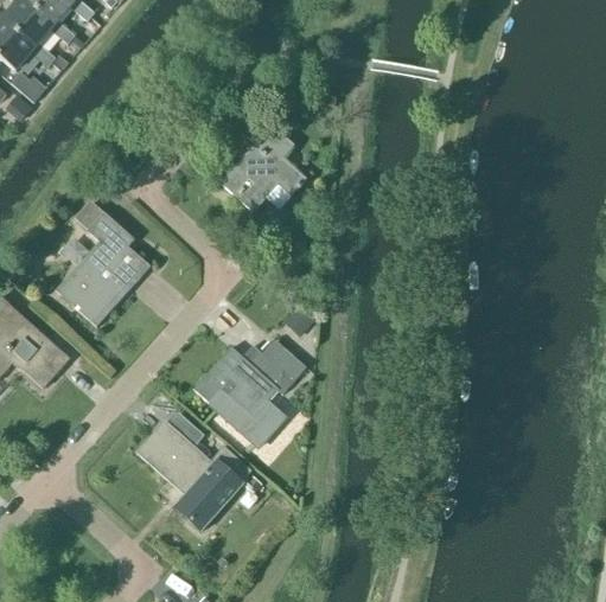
[(76,34),(59,20),(56,25),(27,0),(18,0),(2,18),(37,47),(40,44),(39,43),(52,30),(69,44),(76,34)]
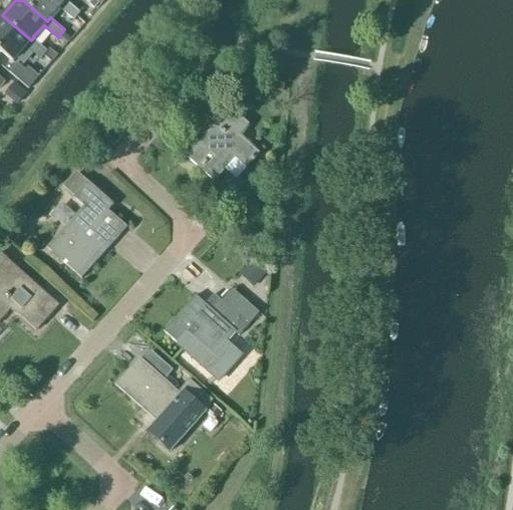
[(64,1),(63,0),(23,0),(47,21),(50,17),(60,5),(74,17),(72,20),(80,27),(86,20),(78,13),(80,10),(68,0),(65,0),(64,1)]
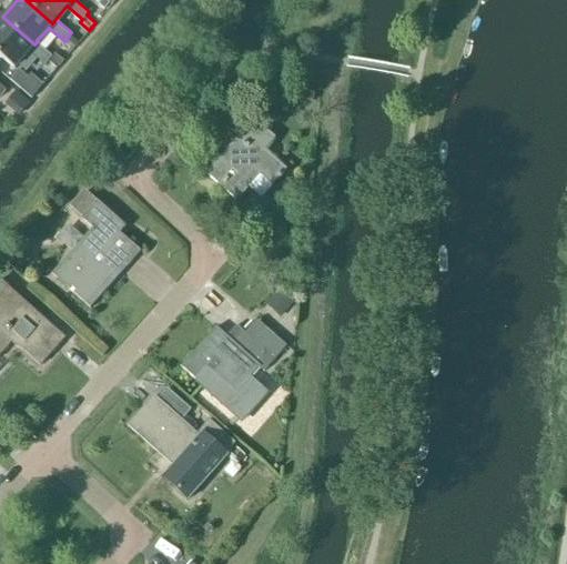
[(52,53),(38,41),(34,44),(2,17),(0,19),(0,52),(16,66),(30,49),(46,62),(49,58),(52,54),(52,53)]
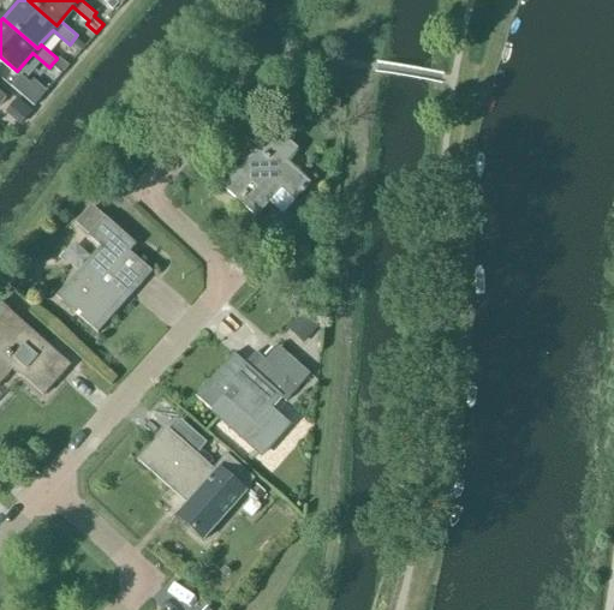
[(57,59),(53,63),(63,71),(70,63),(60,54),(57,58),(57,59)]
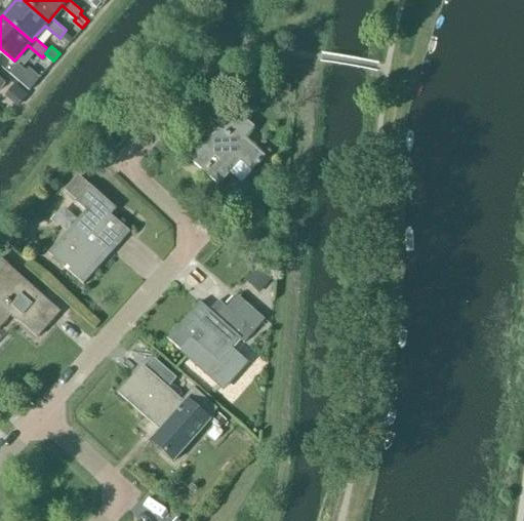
[(21,97),(27,90),(16,81),(10,89),(21,97)]
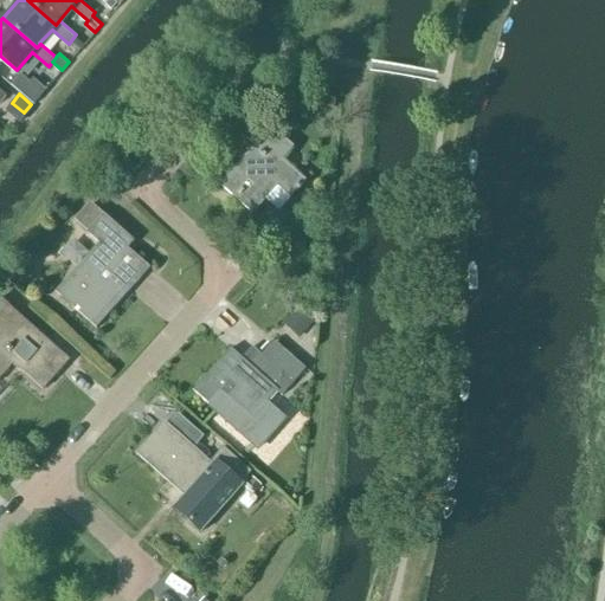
[(290,195),(307,178),(283,157),(295,144),(272,124),(220,182),(253,212),(278,185),(290,195)]
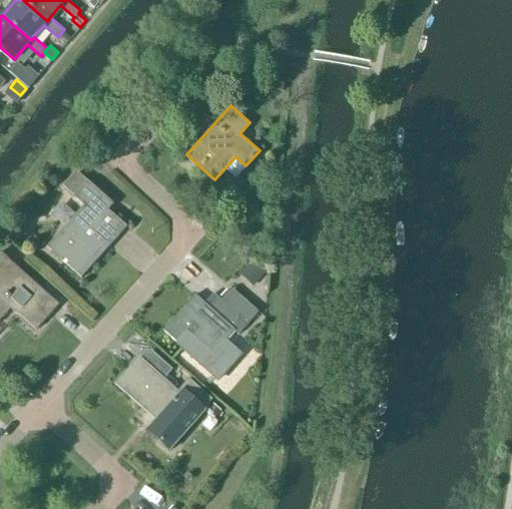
[(87,179),(77,171),(65,184),(75,192),(73,194),(83,203),(47,244),(82,276),(128,224),(108,207),(114,201),(88,178),(87,179)]
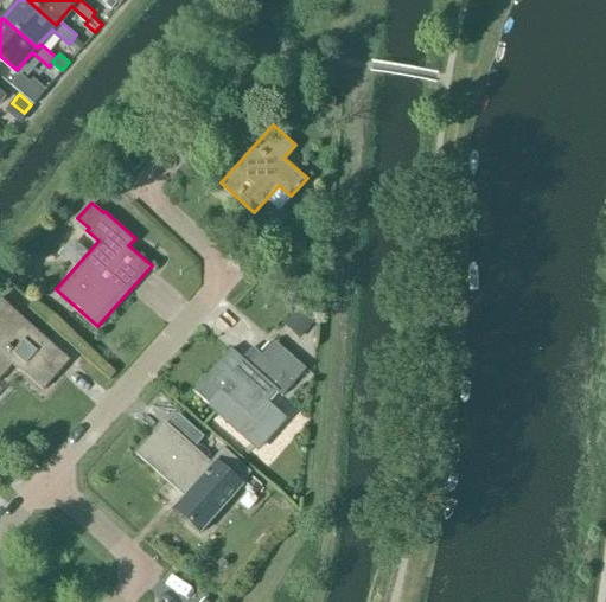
[(0,376),(14,360),(44,386),(70,358),(0,295),(0,376)]
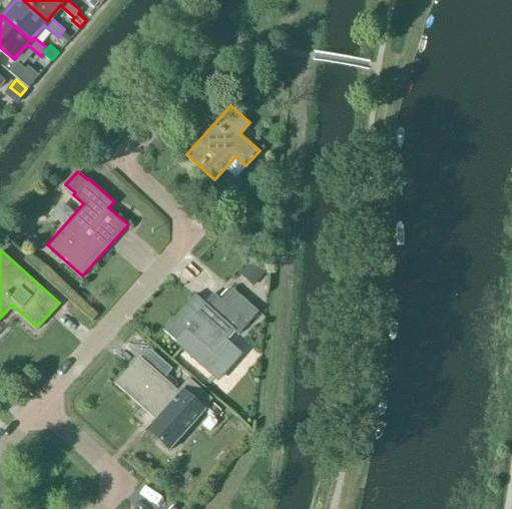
[(254,284),(267,270),(251,258),(239,271),(254,284)]
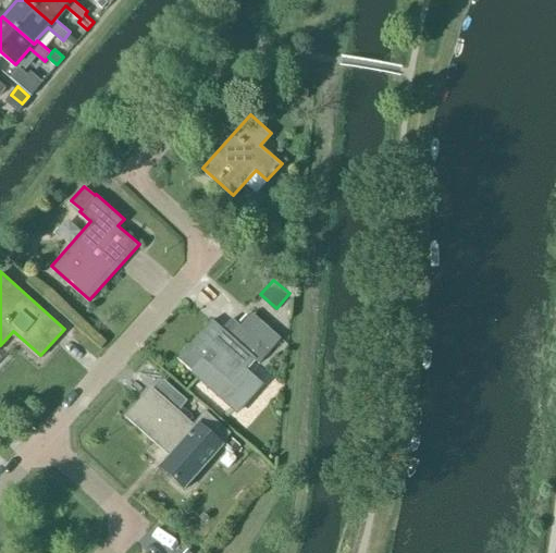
[(259,340),(233,317),(223,327),(212,318),(177,357),(237,410),(261,383),(246,369),(256,358),(260,361),(282,336),(271,327),(259,340)]
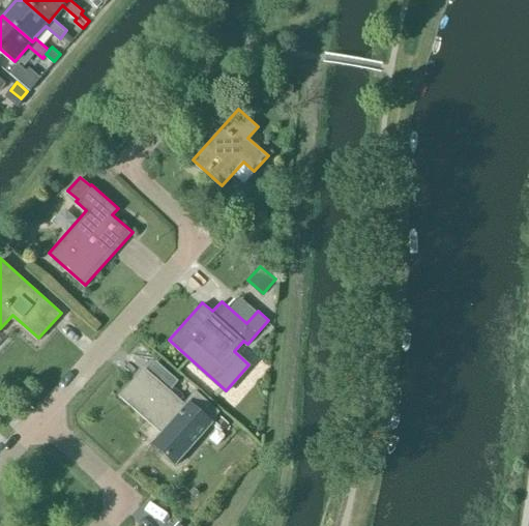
[(184,402),(145,367),(120,395),(162,432),(153,441),(177,463),(212,424),(210,421),(221,410),(196,388),(184,402)]
